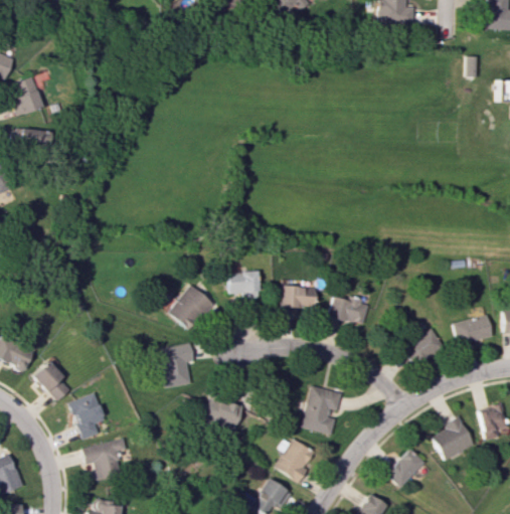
[(313,0),(274,0),(282,13),(294,5),(298,10),(313,0)]
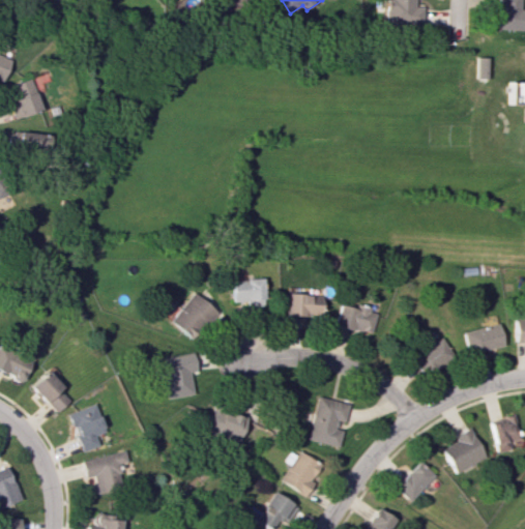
[(417,0),(389,0),(389,25),(426,26),(426,7),(417,7),(417,0)]
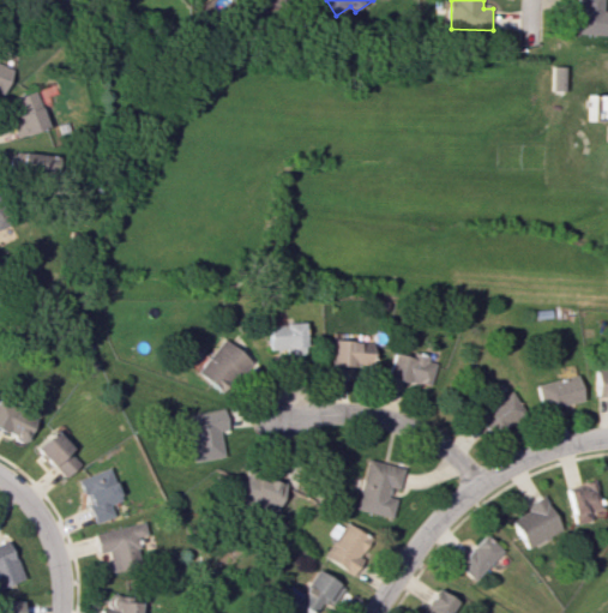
[(605,0),(578,0),(578,35),(607,35),(607,11),(605,11),(605,0)]
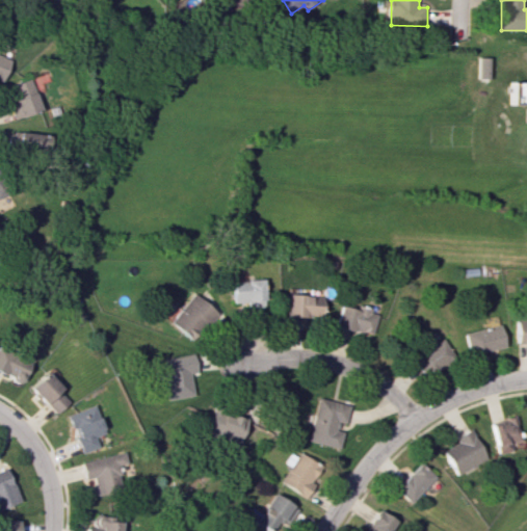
[(12,59),(0,54),(0,78),(6,80),(12,59)]
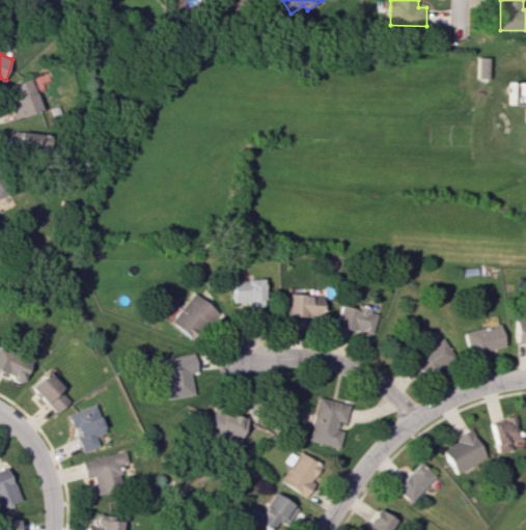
[(481,79),(491,79),(491,58),(482,58),(481,79)]
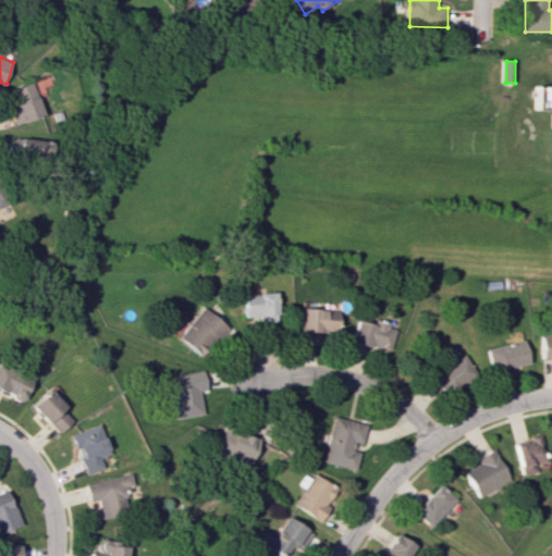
[(16,124),(45,118),(36,84),(14,89),(19,104),(12,106),(16,124)]
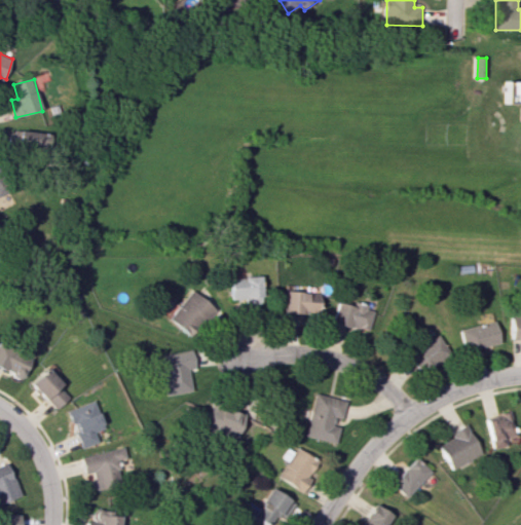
[(49,133),(20,132),(19,149),(48,151),(49,133)]
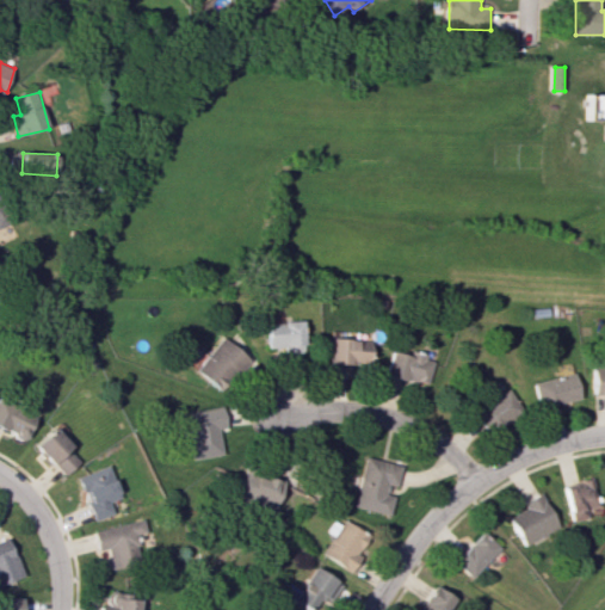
[(0,235),(4,244),(16,239),(0,201),(0,235)]
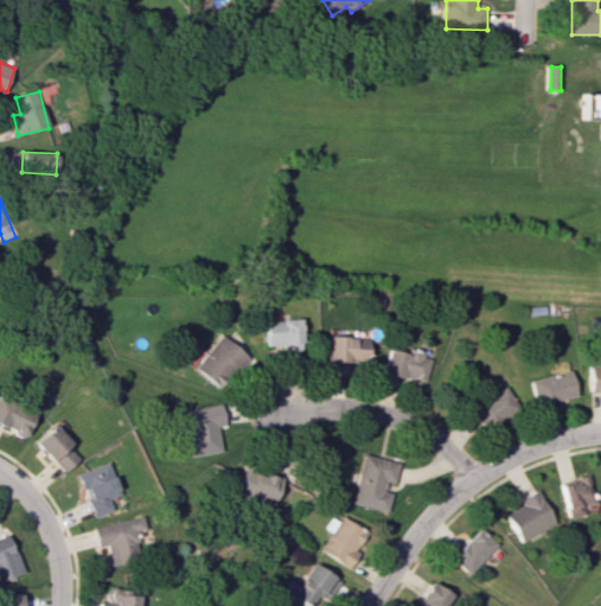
[(268,321),(268,346),(287,345),(287,352),(306,351),(305,320),(268,321)]
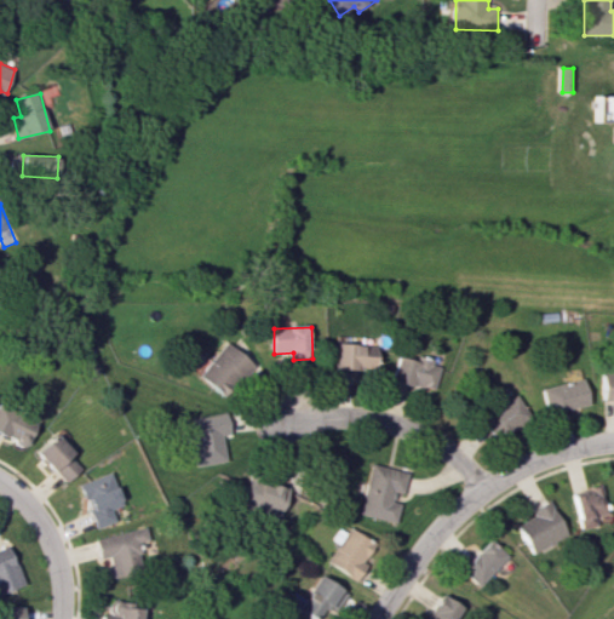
[(256,366),(229,343),(200,374),(227,399),(256,366)]
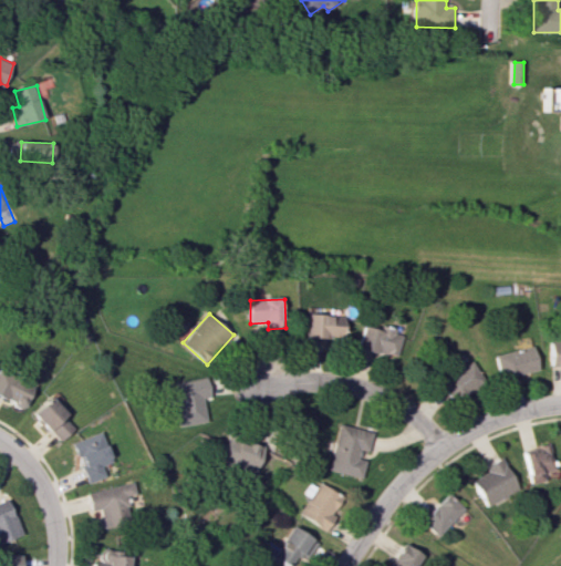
[(334,316),(310,315),(309,345),(345,346),(345,327),(333,327),(334,316)]
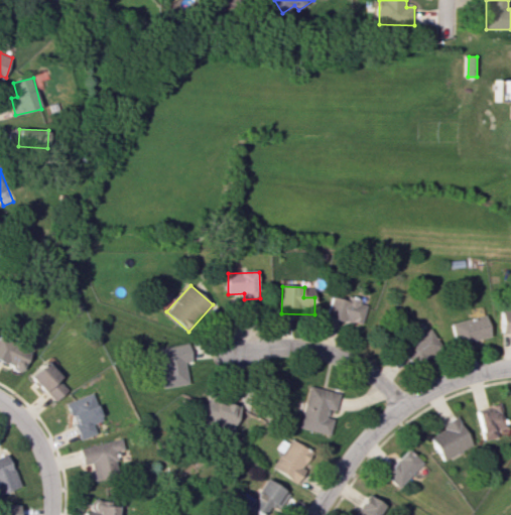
[(333,297),(328,317),(364,327),(370,303),(350,297),(349,301),(333,297)]
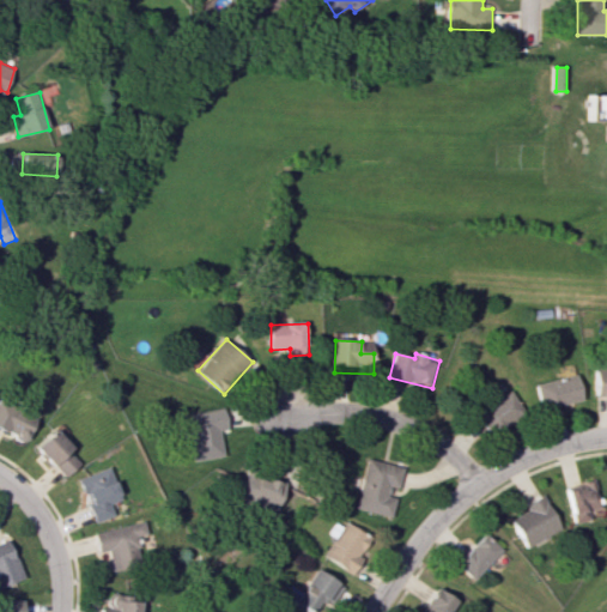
[(606,368),(596,369),(598,398),(606,397),(606,368)]
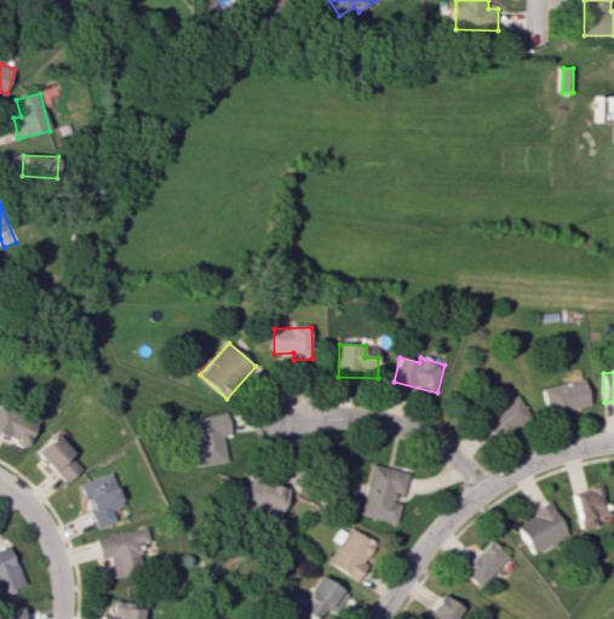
[(550,414),(591,403),(585,378),(543,389),(550,414)]
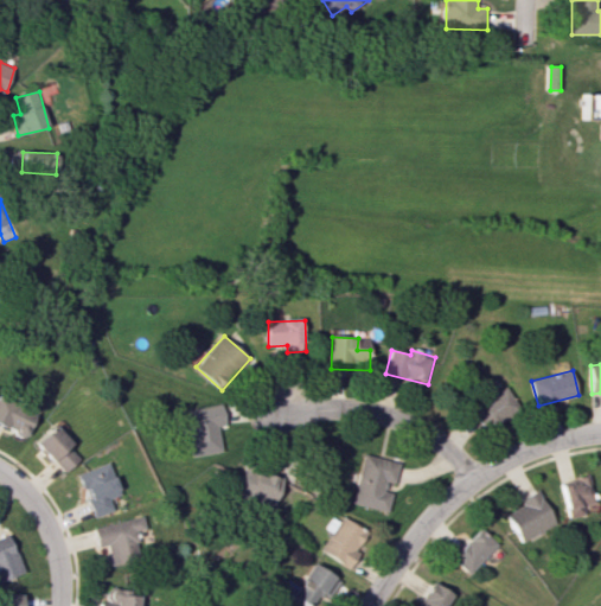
[(520,414),(512,388),(473,400),(481,426),(520,414)]
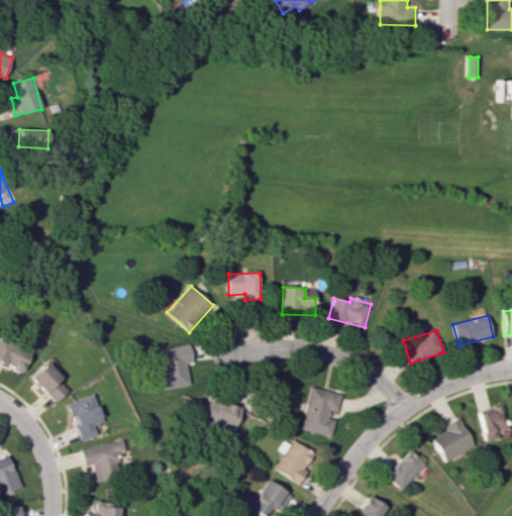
[(33,352),(0,336),(0,362),(24,373),(33,352)]
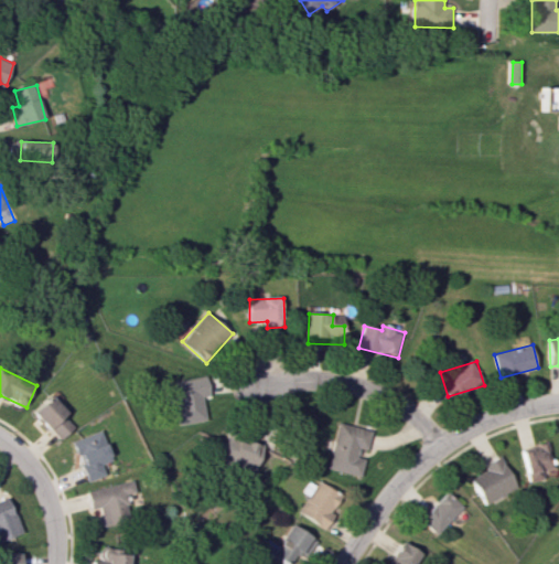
[(207,422),(205,398),(212,397),(210,378),(174,381),(180,425),(207,422)]
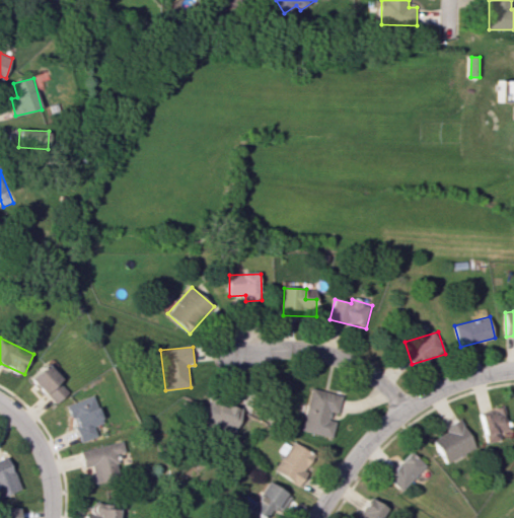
[(72,391),(48,364),(32,378),(57,404),(72,391)]
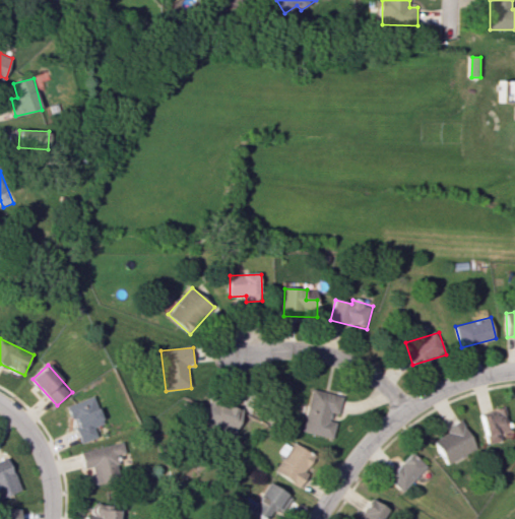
[(303,432),(334,439),(338,418),(339,418),(344,396),(312,389),(303,432)]
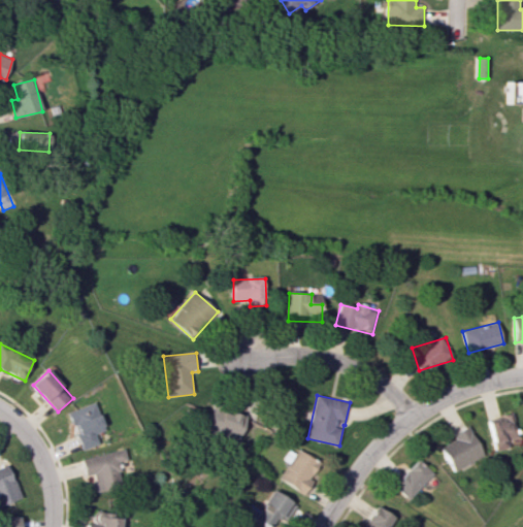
[(71,413),(87,451),(102,445),(98,435),(108,431),(96,402),(71,413)]
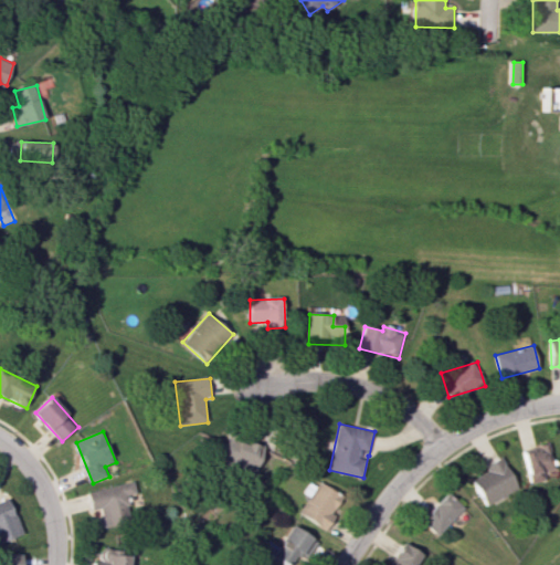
[(265,446),(229,437),(222,464),(259,473),(265,446)]
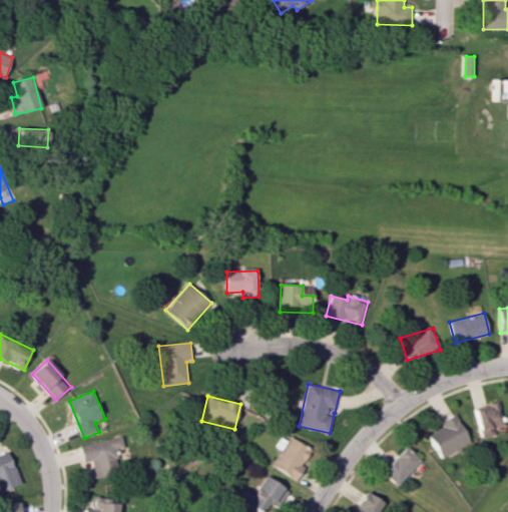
[(476,410),(481,438),(495,436),(494,427),(503,426),(500,402),(490,403),(490,408),(476,410)]
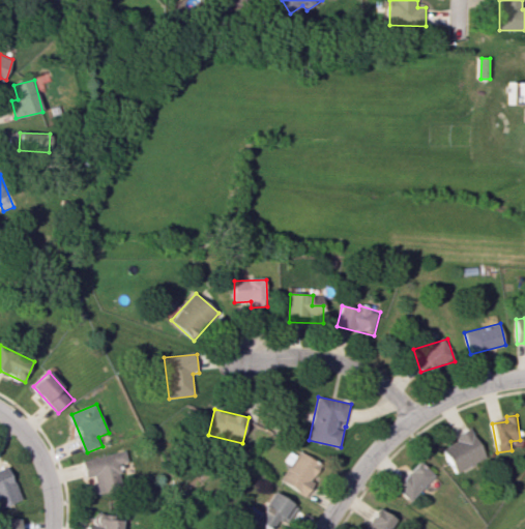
[(455,436),(458,442),(443,448),(456,473),(486,459),(471,428),(455,436)]
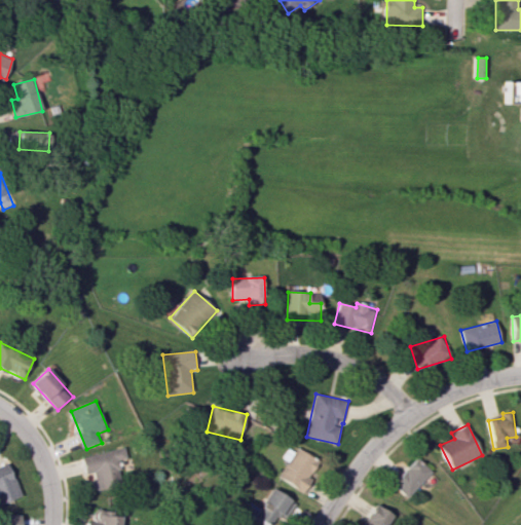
[(284,458),(289,461),(280,478),(303,492),(321,462),(291,446),(284,458)]
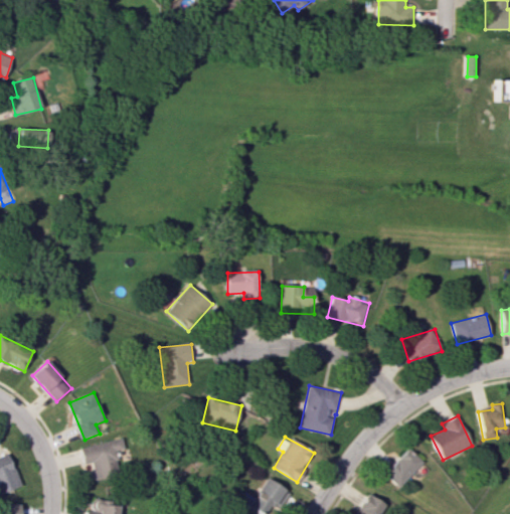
[(87,465),(95,463),(99,480),(124,474),(119,453),(127,451),(124,439),(82,448),(87,465)]
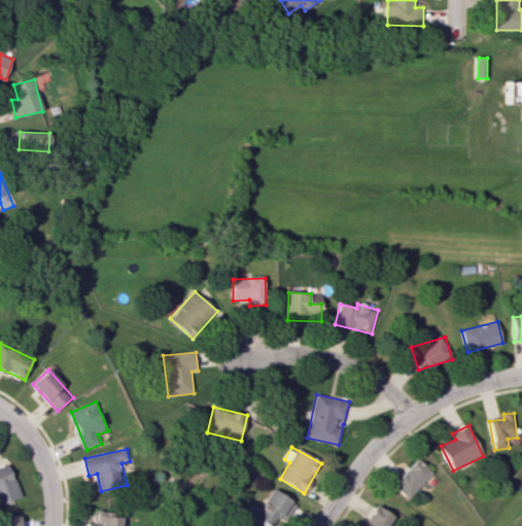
[(393,484),(407,498),(432,474),(418,459),(393,484)]
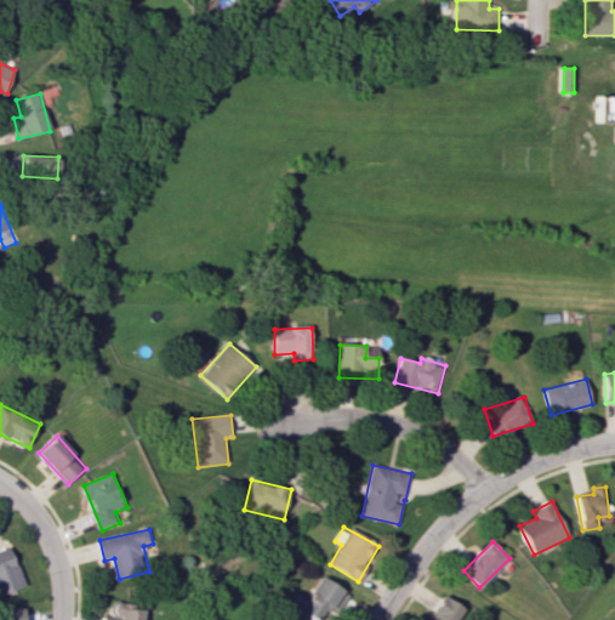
[(0,551),(0,596),(0,597),(28,586),(13,547),(0,551)]
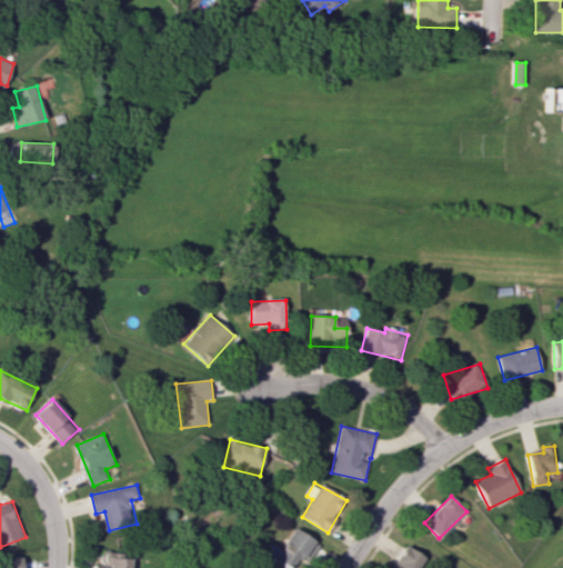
[(320,545),(297,529),(277,559),(289,567),(294,567),(302,557),(309,561),(320,545)]
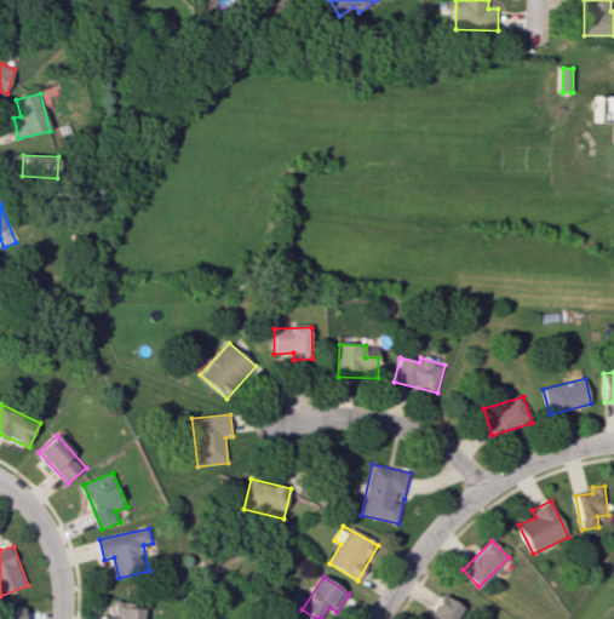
[(454,618),(462,605),(440,595),(429,618),(454,618)]
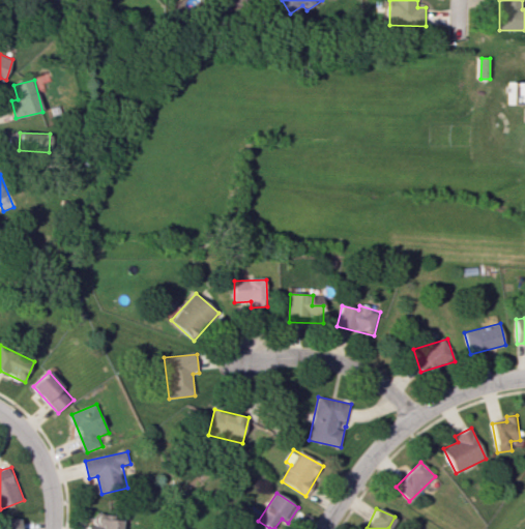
[(124,528),(125,521),(116,520),(116,515),(98,515),(97,526),(92,526),(91,528),(124,528)]
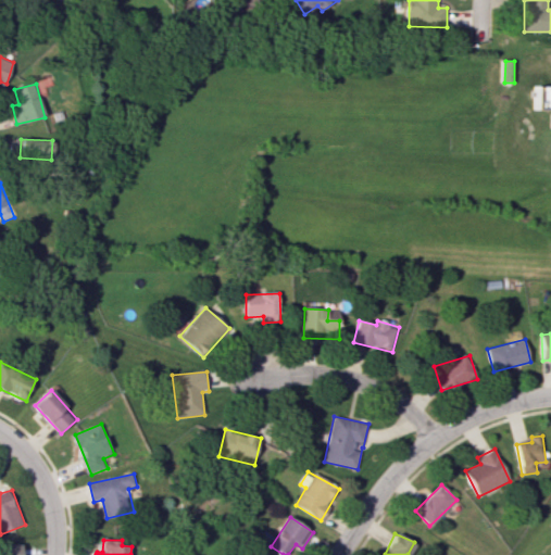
[(23,554),(24,544),(0,544),(0,551),(0,554),(23,554)]
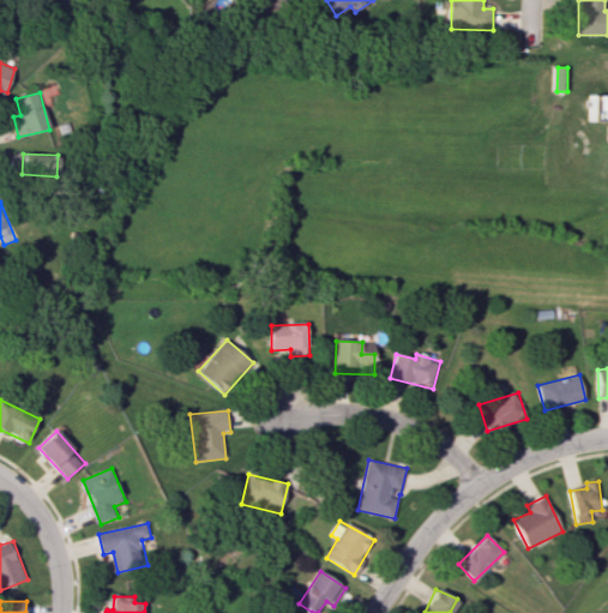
All buildings are outlined.
